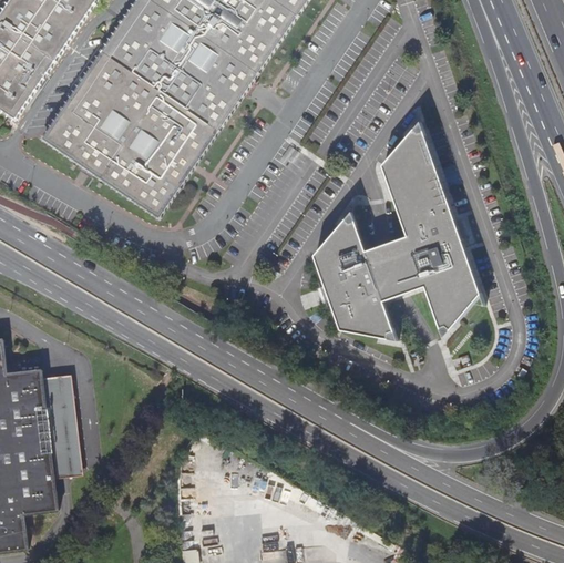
[(7,0),(0,11),(0,104),(14,115),(93,0),(7,0)]
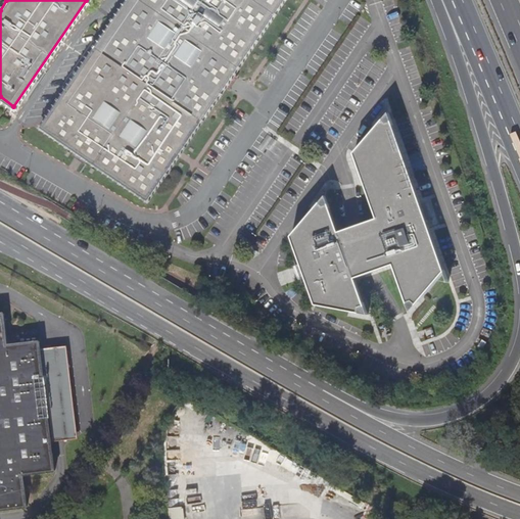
[(123,0),(40,124),(146,195),(279,0),(123,0)]
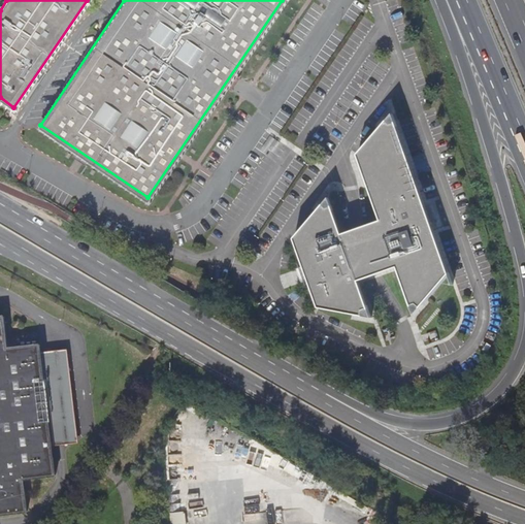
[(374,217),(340,227),(329,192),(293,232),(316,304),(369,317),(356,273),(390,262),(407,316),(445,271),(391,109),(355,157),(374,217)]
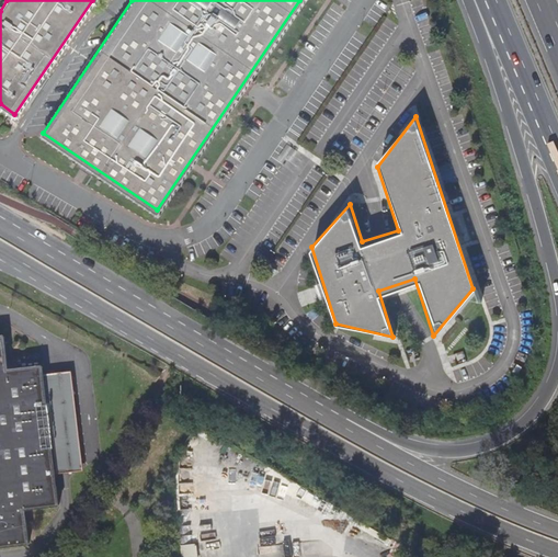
[(264,319),(268,313),(245,302),(242,308),(264,319)]
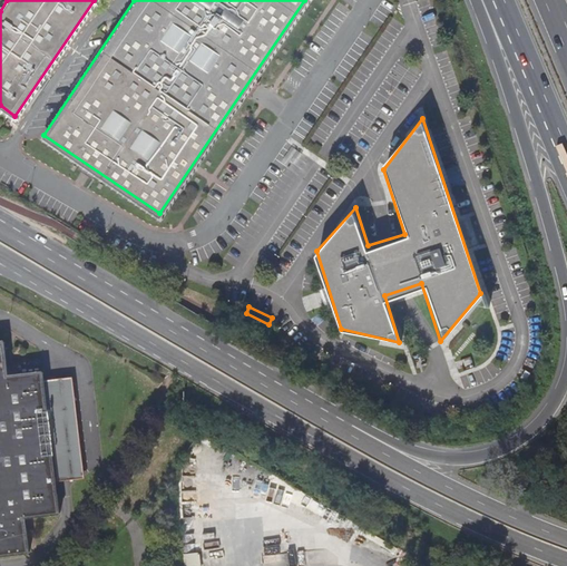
[(1,340),(0,340),(0,553),(26,549),(22,515),(57,511),(40,370),(6,374),(1,340)]
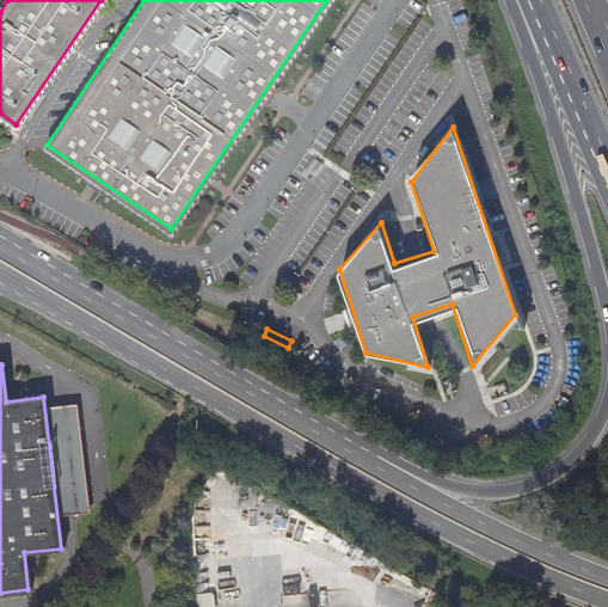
[(210,588),(192,590),(194,606),(212,606),(213,606),(210,588)]
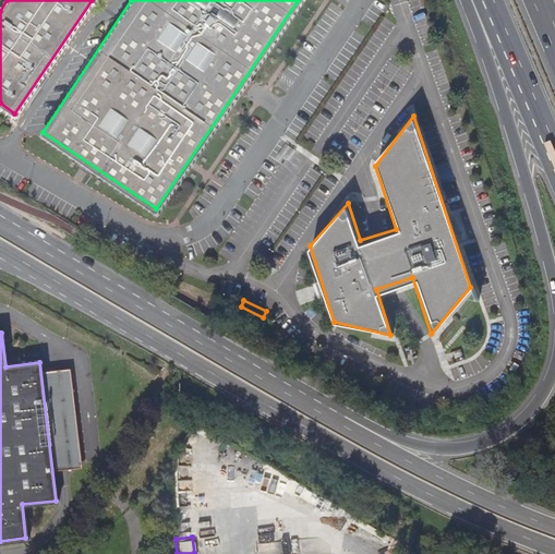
[(359,553),(368,553),(353,541),(349,545),(359,553)]
